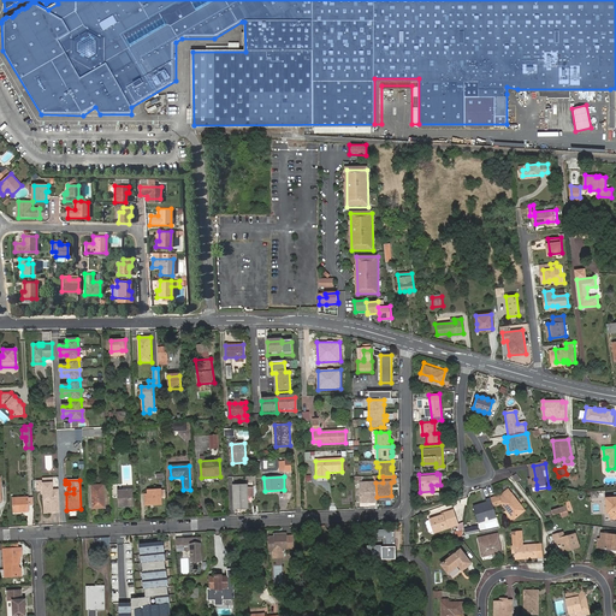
[(377,497),(375,483),(360,483),(361,499),(365,503),(371,502),(371,501),(377,501),(377,497)]
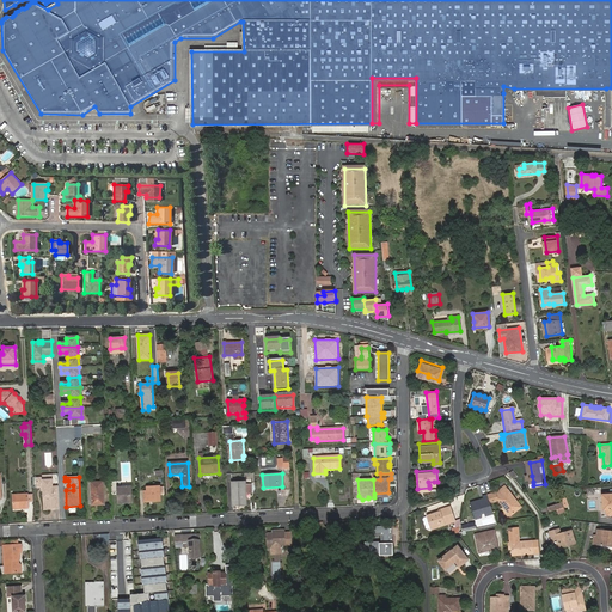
[(104,505),(103,482),(91,483),(92,506),(104,505)]
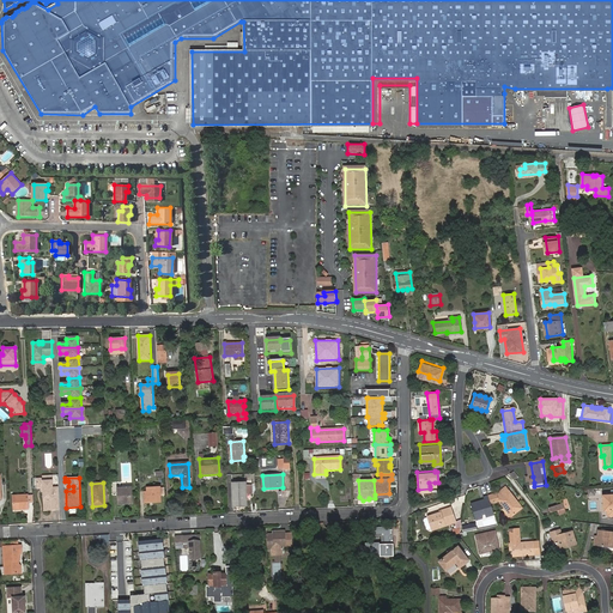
[(232,483),(234,508),(247,507),(246,483),(232,483)]
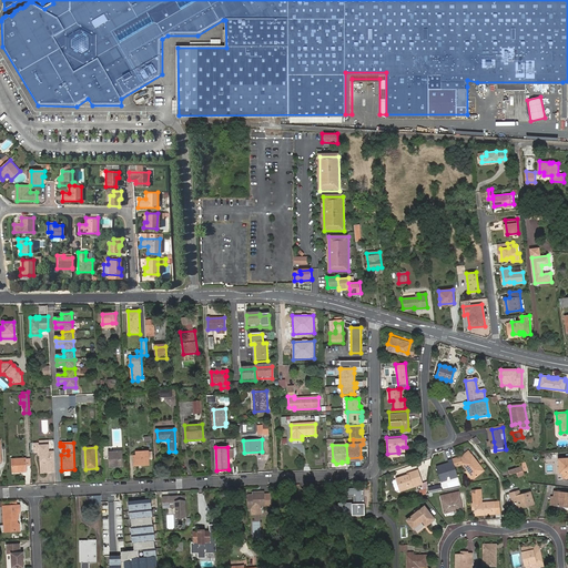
[(41,474),(56,473),(54,457),(49,457),(49,450),(41,450),(41,448),(34,448),(36,458),(40,458),(41,474)]
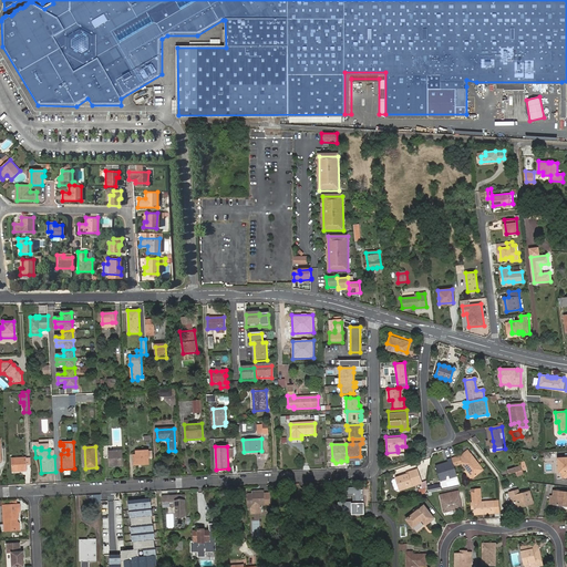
[(109,452),(110,466),(123,466),(122,451),(109,452)]
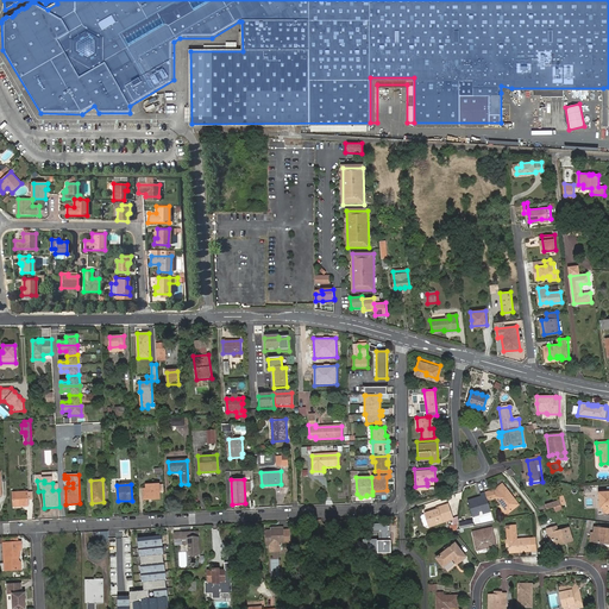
[(146,491),(144,491),(144,500),(161,498),(159,484),(146,484),(146,489),(146,491)]
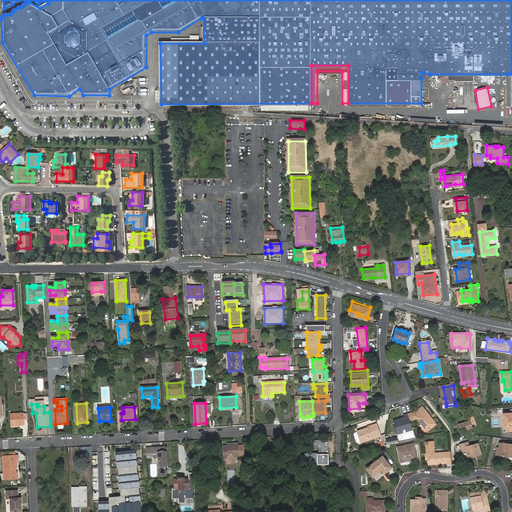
[(430,419),(432,418),(424,407),(417,412),(420,415),(418,417),(428,431),(435,426),(430,419)]
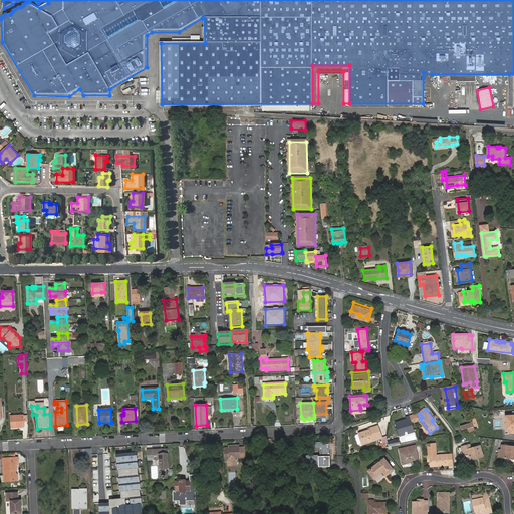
[(23,415),(11,416),(12,427),(24,427),(23,415)]
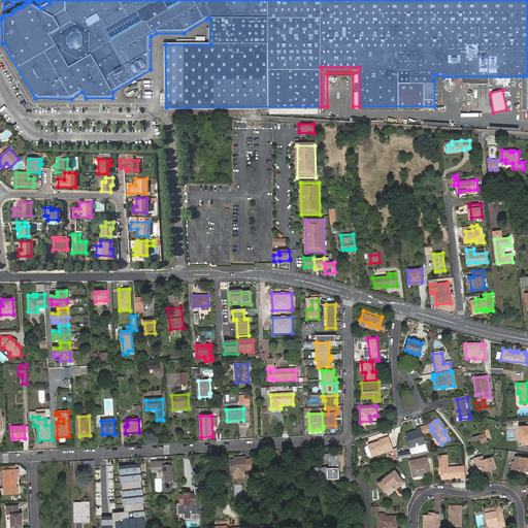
[(427,442),(422,426),(417,428),(418,430),(407,433),(411,448),(417,446),(416,443),(419,442),(420,444),(427,442)]
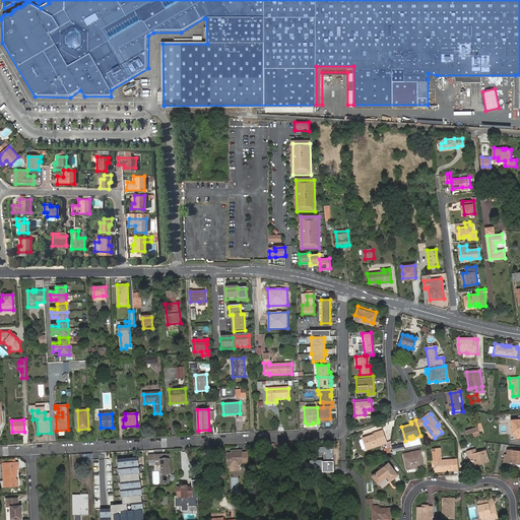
[(477,427),(464,430),(465,435),(472,433),(473,437),(479,435),(477,427)]
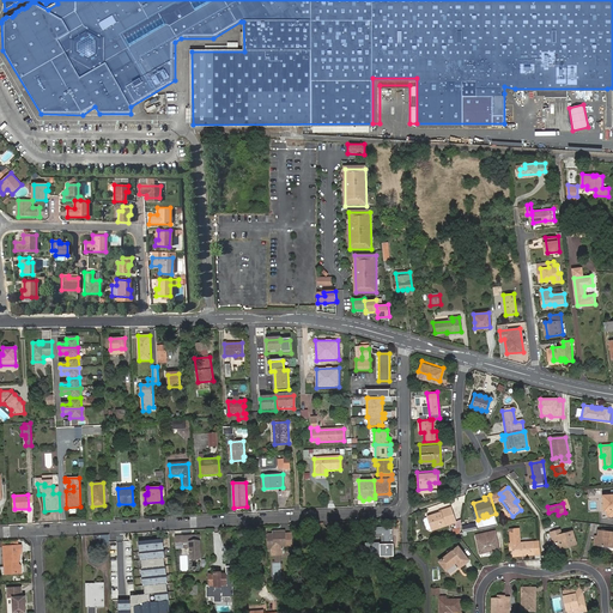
[(431,527),(431,528),(455,522),(450,507),(439,510),(439,511),(428,515),(428,516),(430,526),(431,527)]
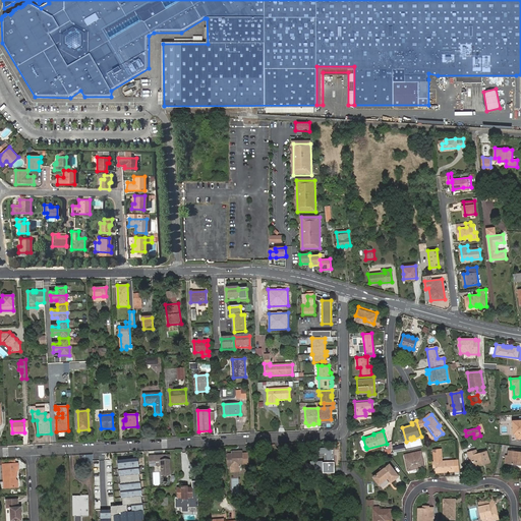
[(442,448),(431,449),(433,468),(436,468),(436,473),(459,471),(458,459),(443,460),(442,448)]
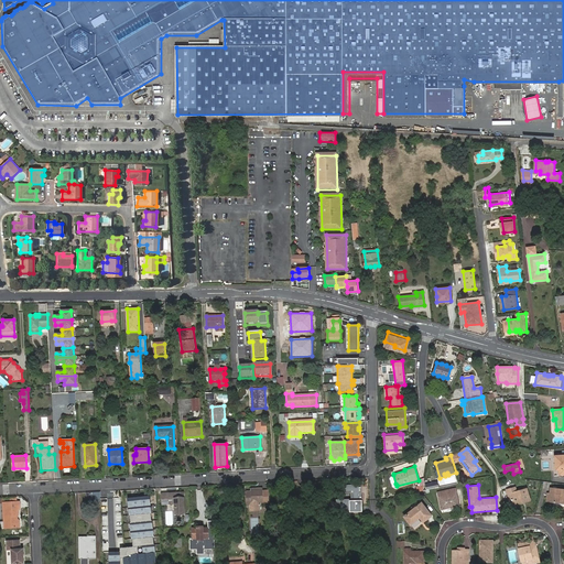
[(356,500),(367,501),(367,488),(357,488),(356,500)]
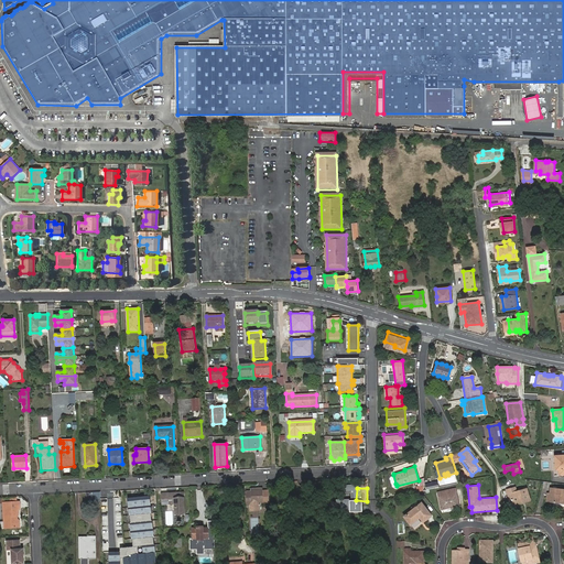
[(507,490),(508,495),(510,495),(513,505),(524,500),(525,502),(531,501),(527,489),(517,492),(514,488),(507,490)]
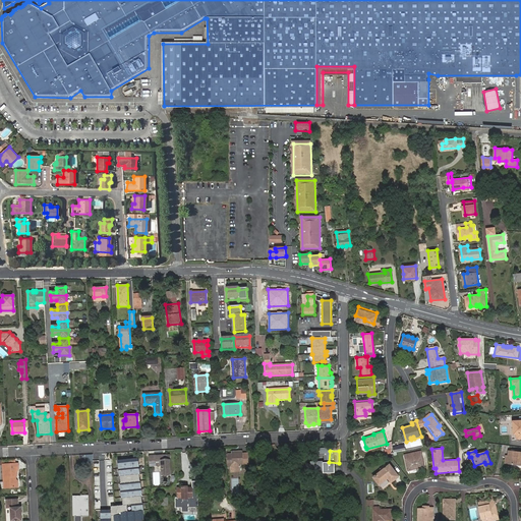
[(507,456),(506,462),(512,463),(511,464),(514,465),(514,464),(520,464),(520,452),(510,451),(509,456),(507,456)]
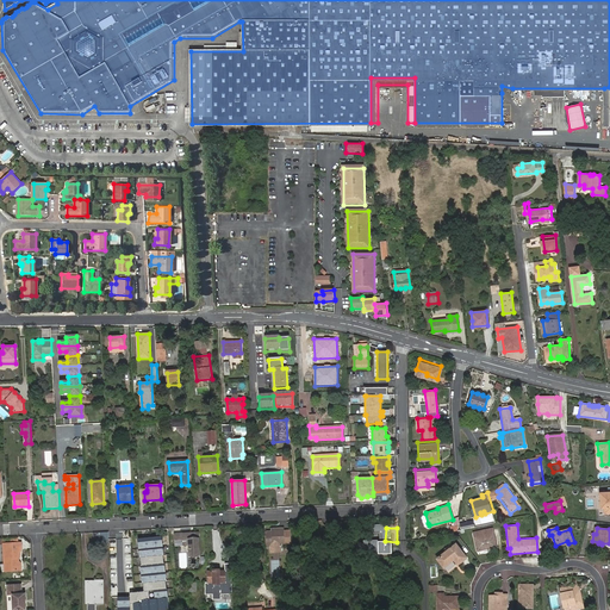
[(280,545),(291,545),(291,531),(285,531),(284,529),(274,530),(274,533),(272,533),(265,533),(266,548),(272,548),(272,552),(280,552),(280,545)]
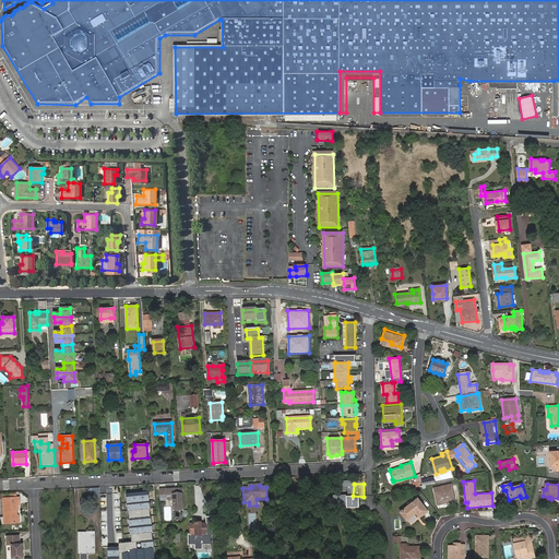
[(444,491),(443,487),(435,488),(438,506),(455,501),(453,489),(444,491)]
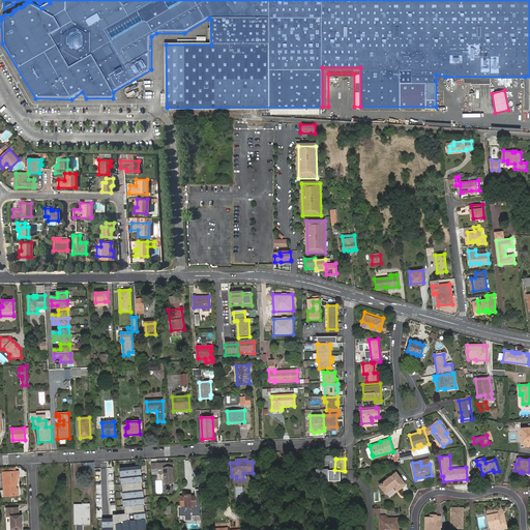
[(81,472),(94,471),(94,469),(94,463),(86,463),(81,463),(81,472)]
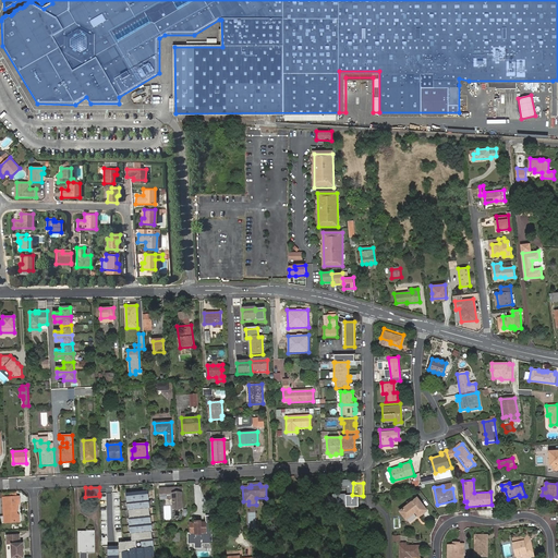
[(182,487),(159,488),(160,500),(172,499),(173,509),(183,509),(182,487)]
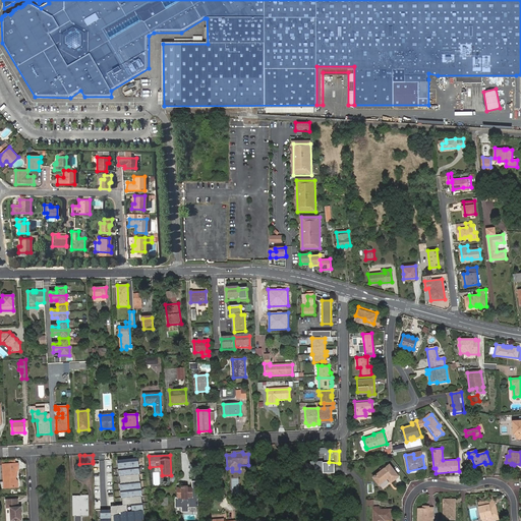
[(141,520),(145,520),(136,457),(116,460),(122,505),(111,506),(110,509),(101,509),(100,520),(141,520)]
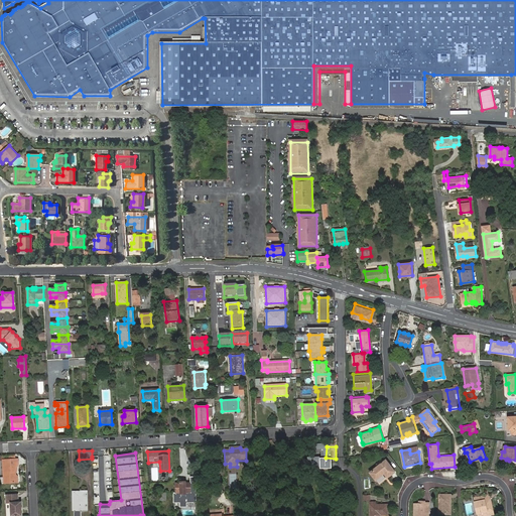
[(467,453),(465,453),(468,464),(481,460),(480,458),(470,462),(467,453)]
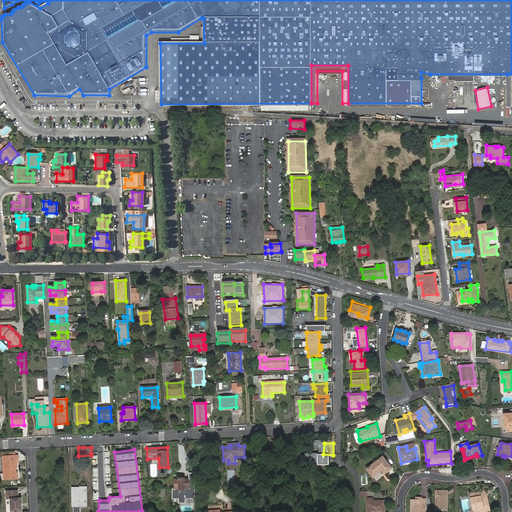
[(16,479),(16,472),(16,471),(15,469),(15,467),(17,467),(17,462),(19,462),(18,455),(3,456),(4,473),(5,474),(5,479),(16,479)]
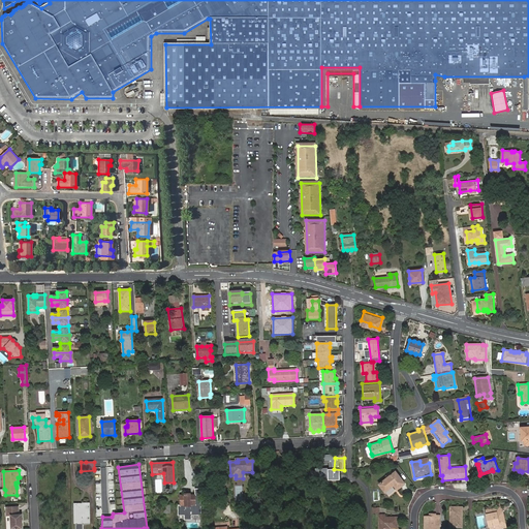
[(393,475),(387,479),(380,485),(390,498),(399,491),(398,490),(405,485),(396,473),(393,475)]
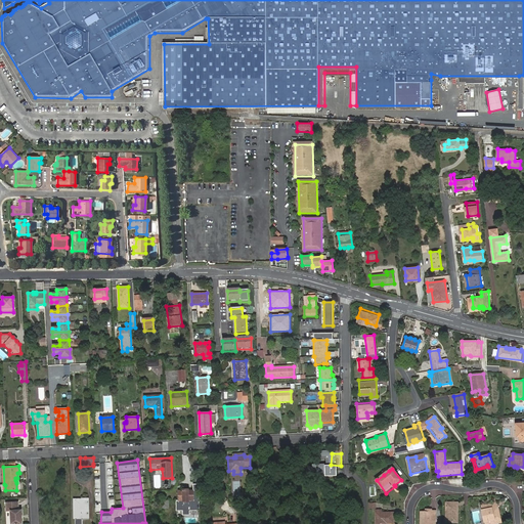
[(193,484),(193,491),(193,500),(189,500),(188,501),(183,501),(183,500),(179,500),(177,500),(177,511),(183,511),(183,515),(190,515),(190,511),(200,511),(199,484),(193,484)]
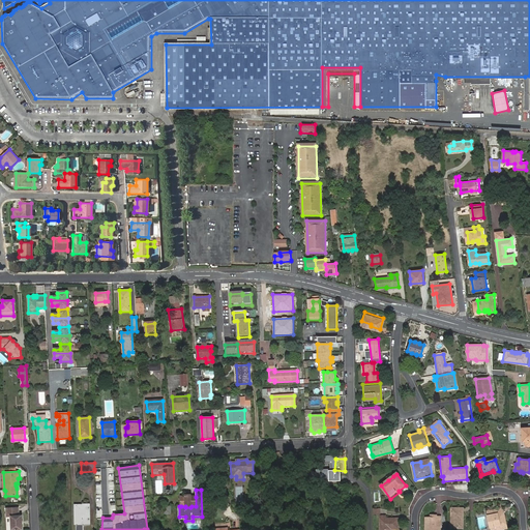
[(196,506),(196,497),(192,497),(192,495),(185,495),(185,497),(181,497),(181,506),(185,506),(185,507),(190,507),(192,506),(196,506)]
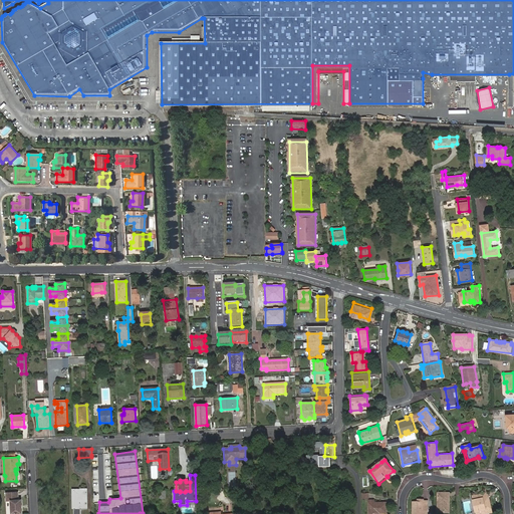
[(73,491),(73,507),(80,507),(80,509),(87,509),(87,489),(80,489),(80,491),(73,491)]
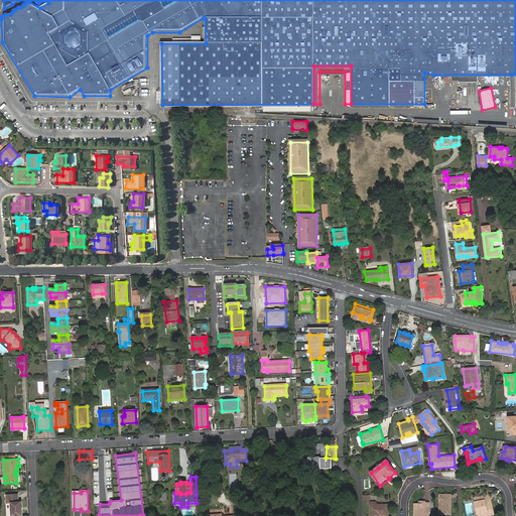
[(22,515),(21,501),(19,502),(19,494),(6,494),(6,504),(10,504),(11,515),(22,515)]
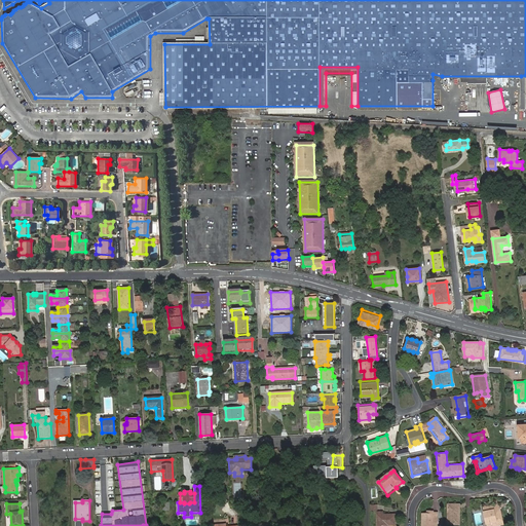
[(448,505),(447,523),(457,524),(457,516),(459,516),(459,505),(448,505)]
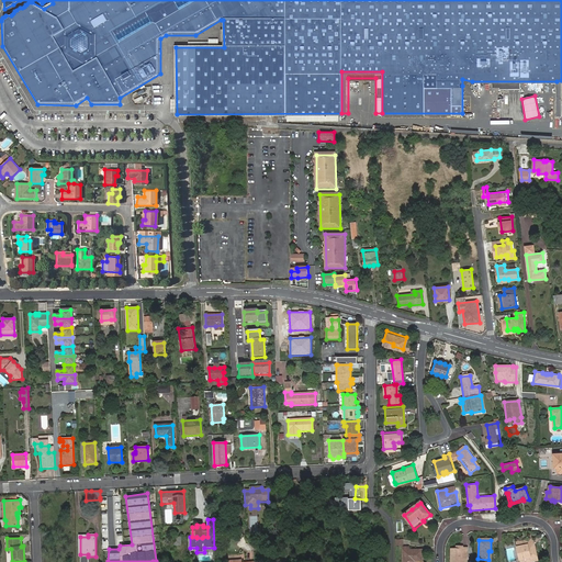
[(524,546),(523,541),(516,543),(519,561),(527,561),(537,560),(532,543),(524,546)]
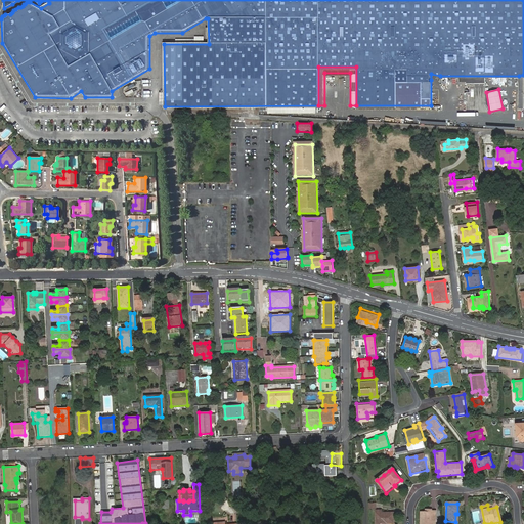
[(378,510),(377,523),(387,523),(388,523),(394,523),(394,513),(383,513),(383,511),(378,510)]
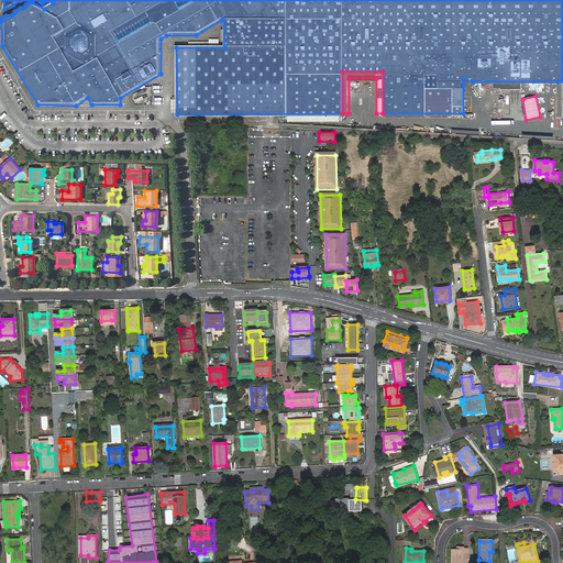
[(456,550),(454,550),(453,560),(452,560),(451,562),(463,562),(464,556),(467,558),(467,549),(464,549),(464,550),(456,550)]
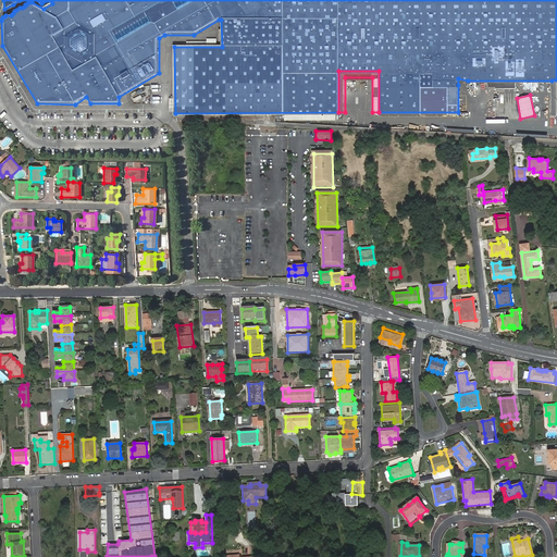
[(484,555),(473,554),(473,556),(486,556),(486,546),(484,546),(484,555)]
